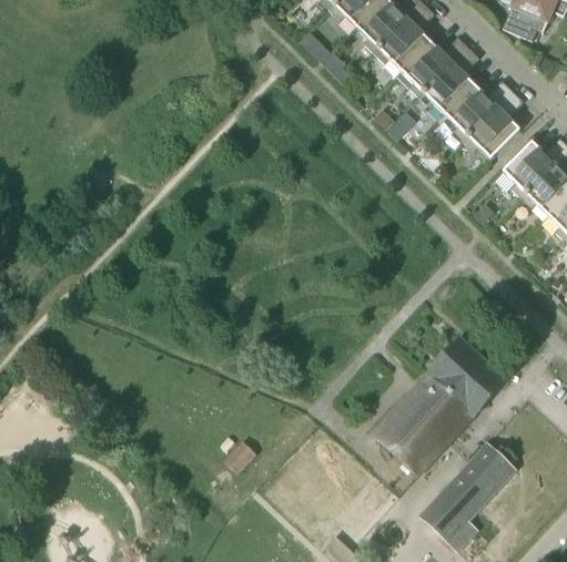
[(332,10),(341,0),(322,0),(332,10)]
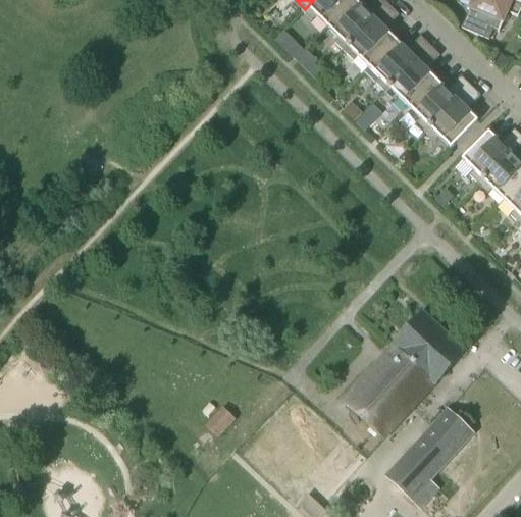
[(313,0),(305,9),(313,18),(318,14),(328,24),(354,0),(313,0)]
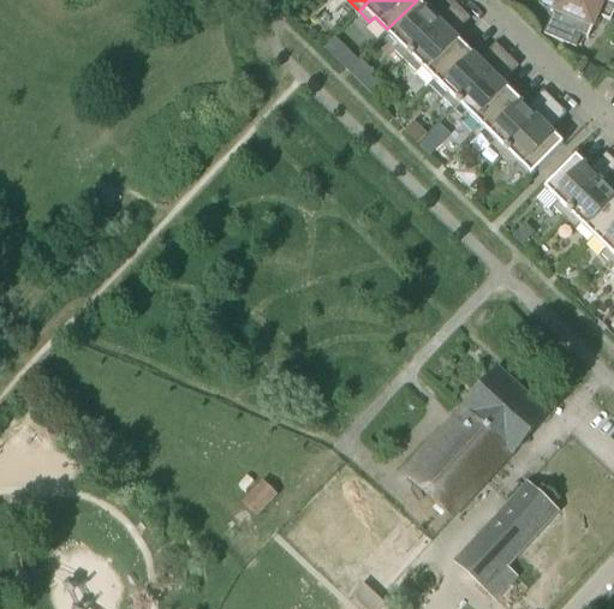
[(440,0),(431,10),(422,0),(417,0),(387,29),(400,41),(394,47),(406,58),(460,4),(457,0),(440,0)]
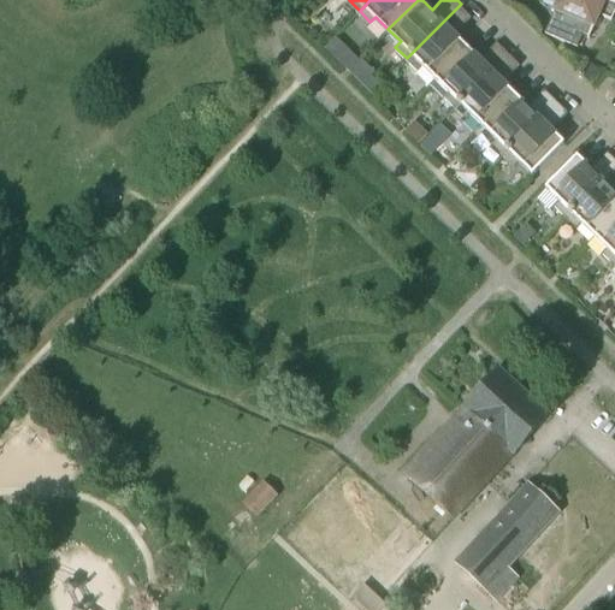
[(614,1),(611,0),(559,0),(551,17),(545,30),(578,43),(584,30),(590,34),(599,12),(613,18),(614,12),(614,1)]
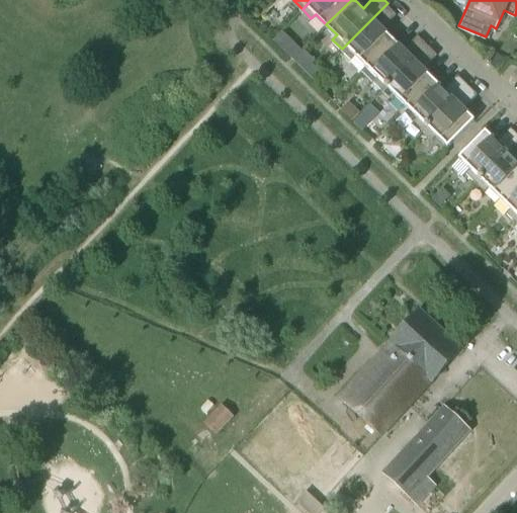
[(388,3),(342,49),(351,58),(355,54),(366,65),(394,37),(382,26),(397,12),(388,3)]
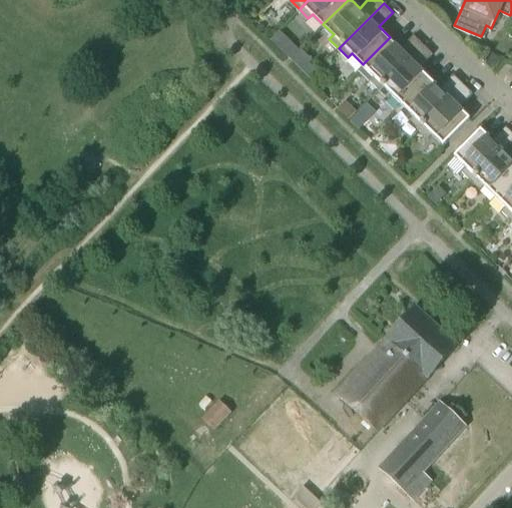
[(390,37),(363,64),(374,74),(370,78),(379,88),(424,43),(414,33),(400,47),(390,37)]
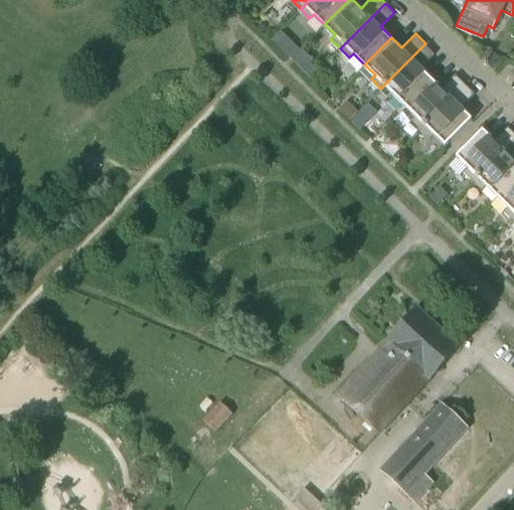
[(435,52),(425,43),(380,89),(390,98),(394,94),(404,104),(432,76),(420,66),(435,52)]
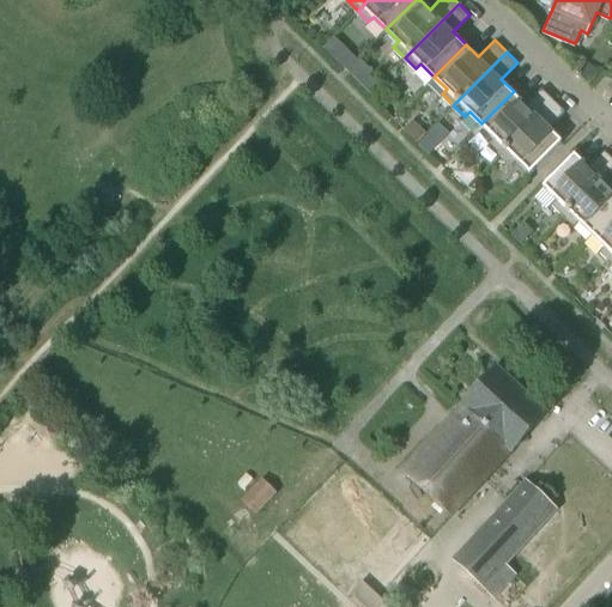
[(526,104),(514,91),(482,123),(495,135),(489,141),(501,152),(555,98),(543,86),(526,104)]
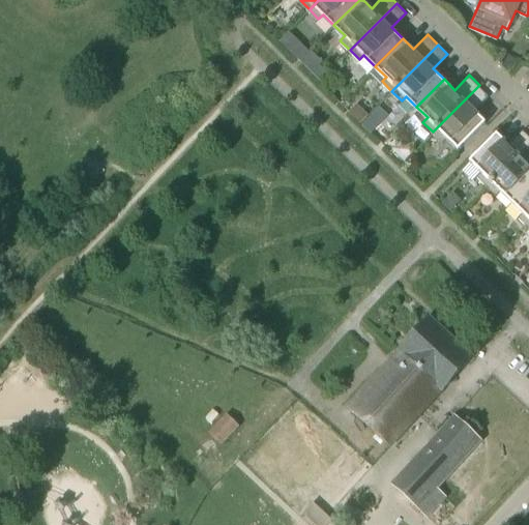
[(479,85),(433,132),(442,141),(447,137),(459,148),(486,120),(474,109),(489,94),(479,85)]
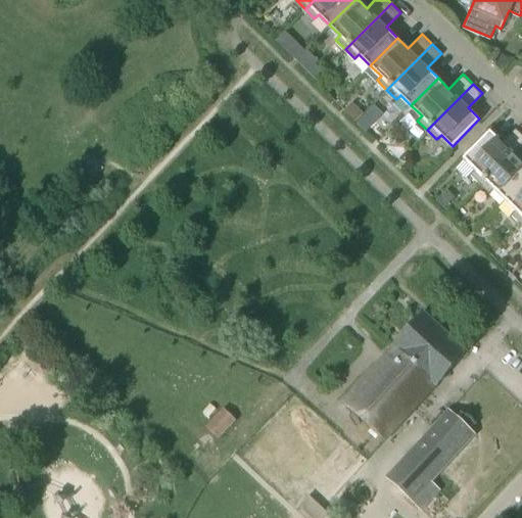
[(352,100),(344,108),(357,121),(358,119),(365,111),(352,100)]
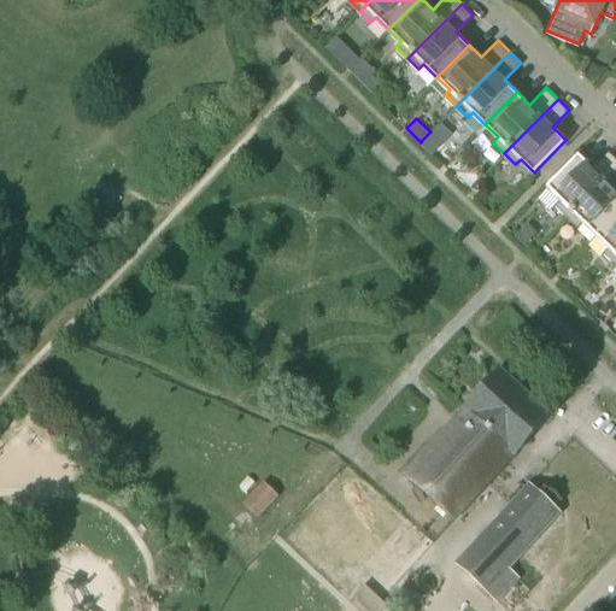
[(568,216),(615,165),(615,156),(609,150),(592,166),(579,153),(547,186),(561,199),(556,204),(568,216)]
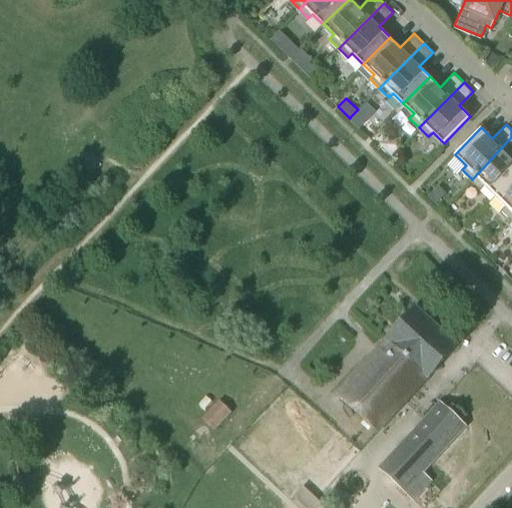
[(511,137),(472,179),(481,188),(485,184),(496,194),(511,177),(511,157),(511,137)]
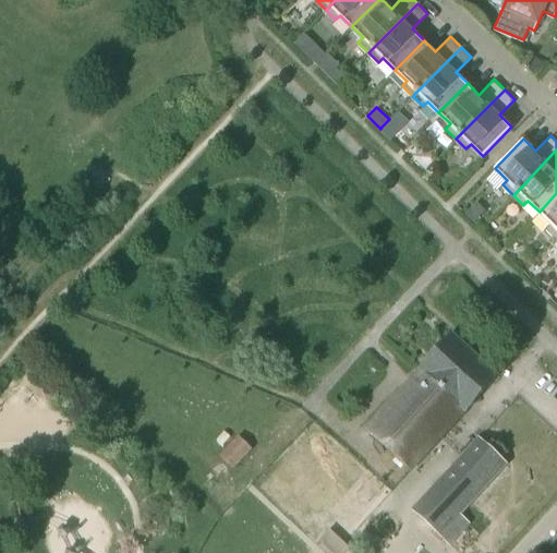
[(556,193),(540,212),(551,223),(546,227),(556,238),(556,193)]
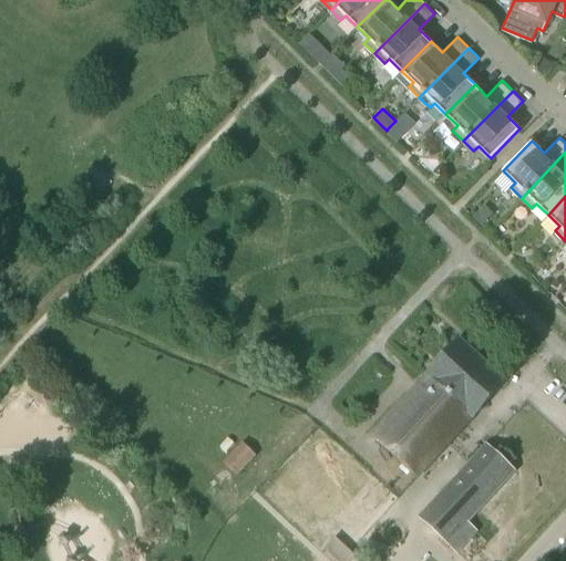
[(425,374),(372,433),(418,475),(452,438),(506,378),(461,336),(425,374)]
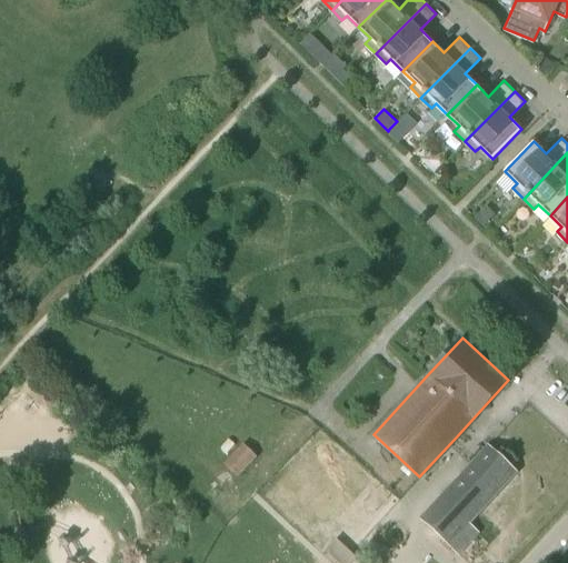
[(237,473),(257,453),(245,441),(225,461),(237,473)]
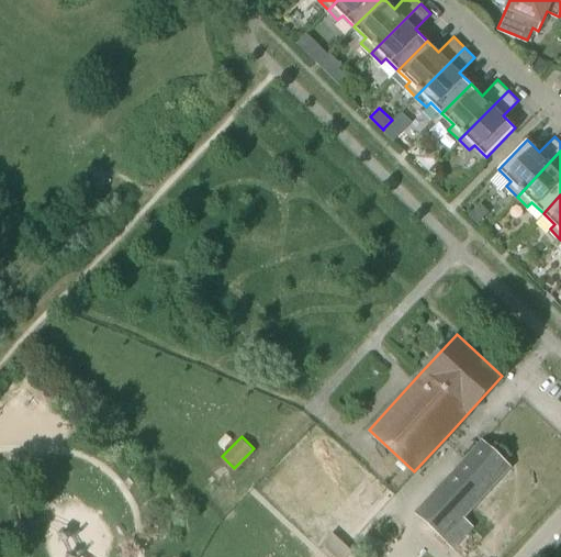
[(512,465),(484,438),(469,455),(423,504),(419,514),(452,545),(472,524),(463,515),(512,465)]
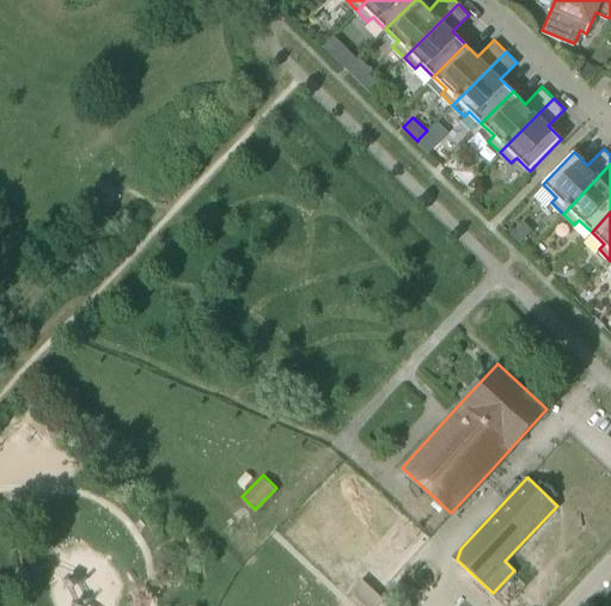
[(349,589),(367,605),(377,605),(385,599),(361,576),(349,589)]
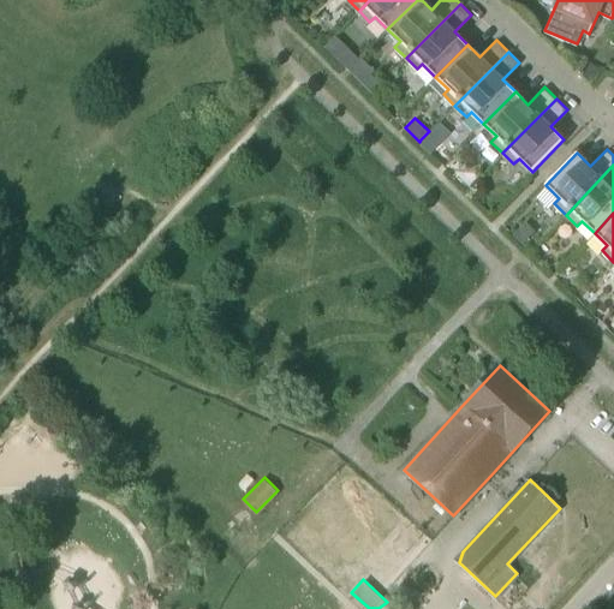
All buildings are outlined.
